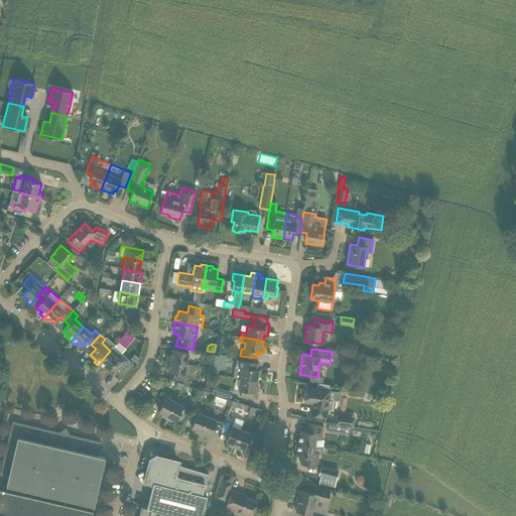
[(167,355),(166,360),(186,364),(188,353),(172,350),(170,356),(167,355)]
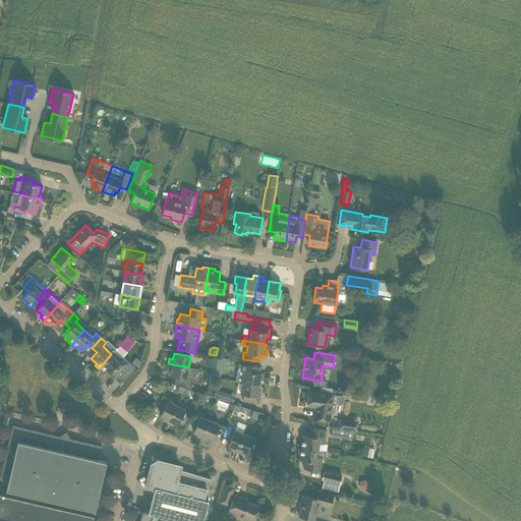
[(111,354),(99,368),(102,372),(104,370),(109,374),(115,368),(120,372),(128,362),(123,358),(120,361),(111,354)]
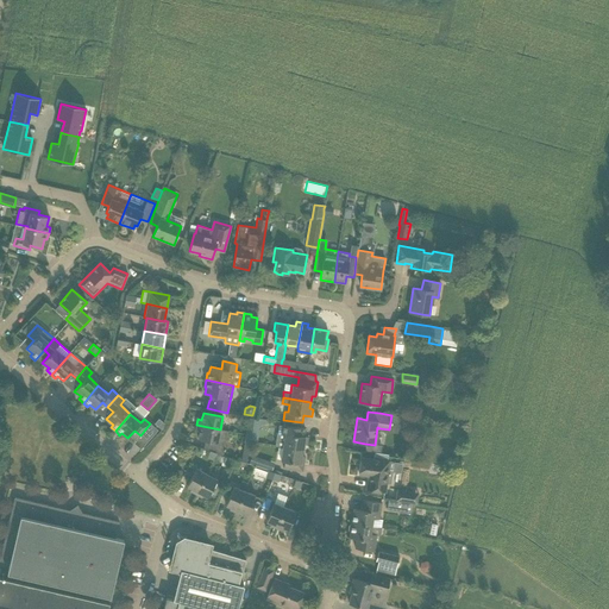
[(209,451),(215,453),(219,454),(221,439),(219,438),(220,429),(196,425),(195,431),(200,432),(198,439),(211,441),(209,451)]
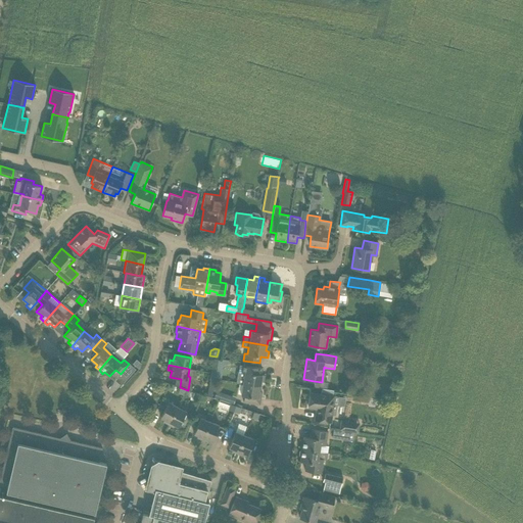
[(237,382),(242,384),(242,383),(260,386),(262,381),(264,382),(265,375),(260,374),(262,368),(239,365),(237,382)]
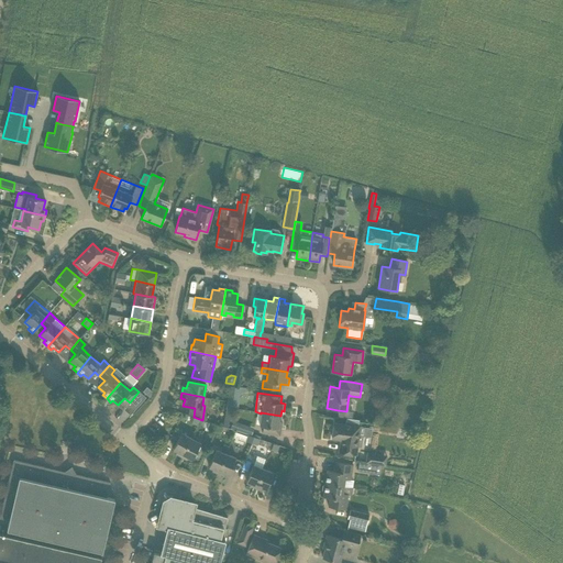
[(261,412),(261,414),(258,426),(263,426),(262,433),(279,435),(282,422),(279,421),(280,416),(261,412)]
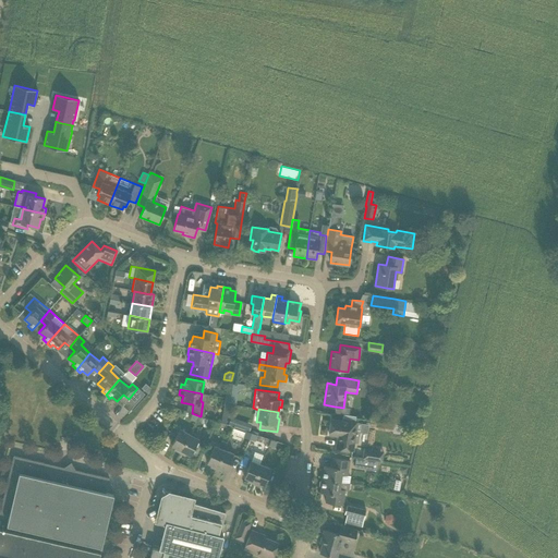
[(354,423),(355,416),(342,414),(341,421),(331,419),(329,435),(338,436),(336,448),(353,451),(354,443),(358,444),(360,432),(355,432),(356,423),(354,423)]
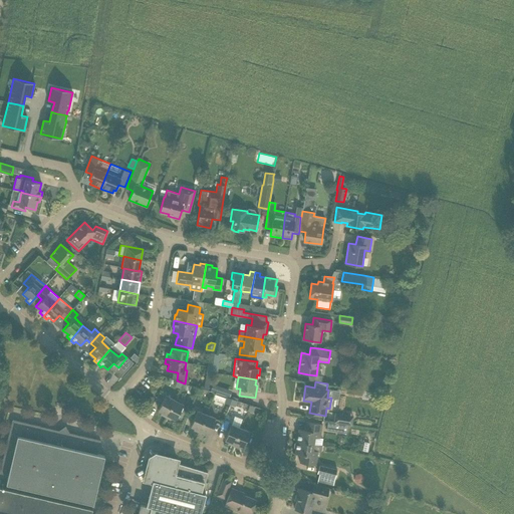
[(212,384),(210,391),(226,397),(229,398),(231,392),(212,384)]
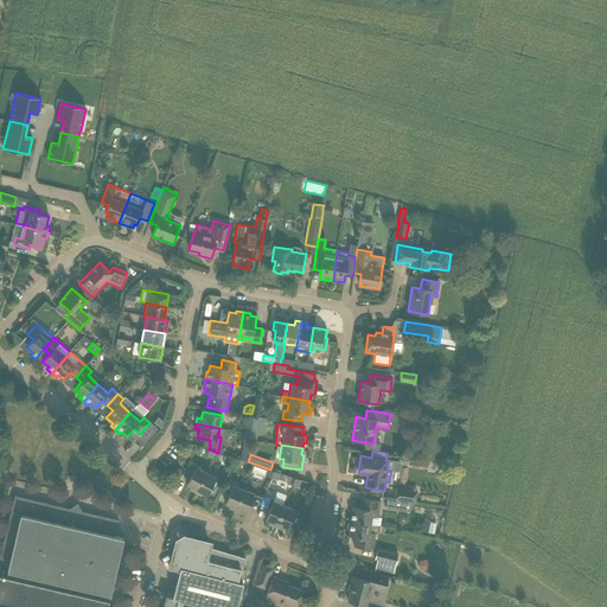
[(189,490),(195,492),(206,472),(196,467),(186,485),(191,487),(189,490)]
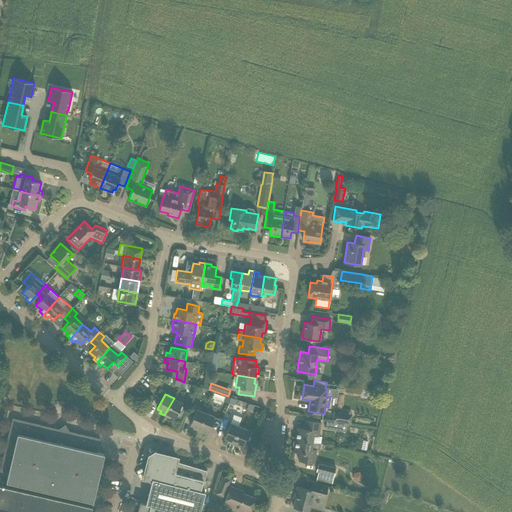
[(174,398),(164,415),(169,418),(171,416),(174,418),(176,415),(179,417),(185,406),(182,404),(182,403),(174,398)]
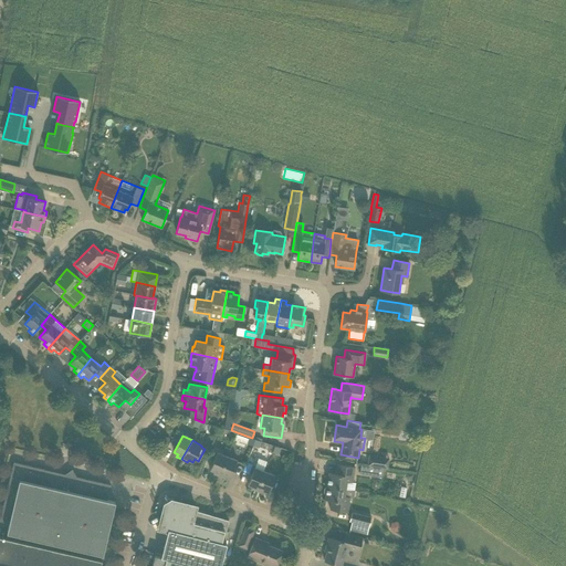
[(213,474),(219,477),(227,457),(217,452),(210,470),(215,471),(213,474)]
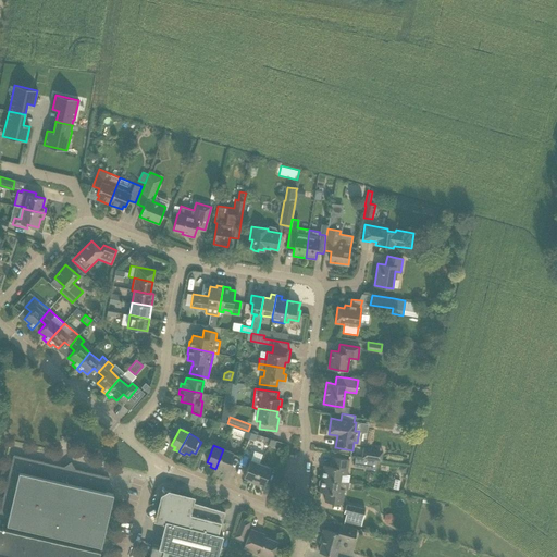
[(363,448),(361,458),(371,459),(381,460),(382,450),(363,448)]
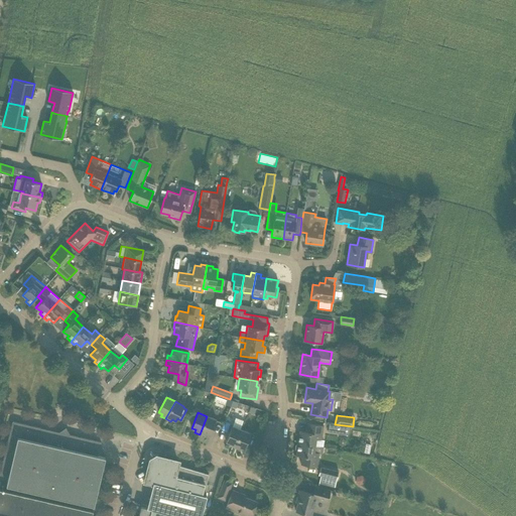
[(207,416),(200,434),(205,436),(206,434),(210,435),(216,419),(207,416)]
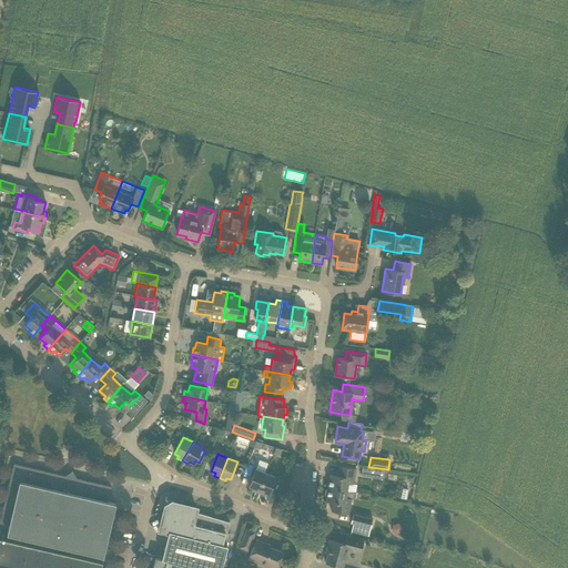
[(0,519),(0,523),(9,525),(7,535),(103,557),(115,504),(108,501),(111,487),(13,464),(0,519)]
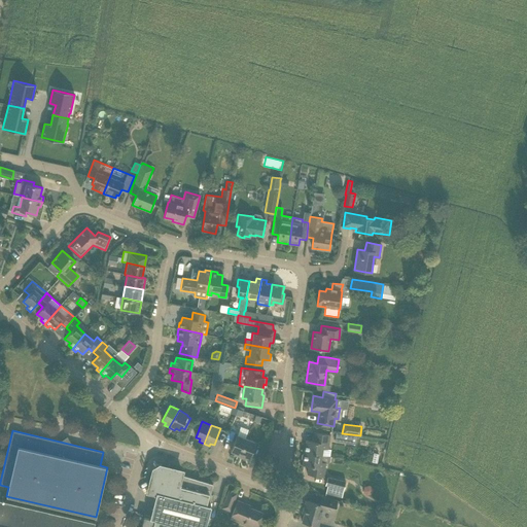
[(226,438),(232,441),(235,432),(230,430),(226,438)]
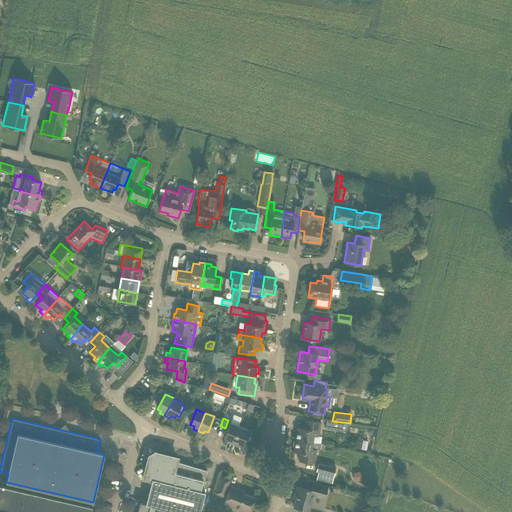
[(297,427),(295,440),(313,442),(314,435),(318,436),(320,422),(304,420),(303,428),(297,427)]
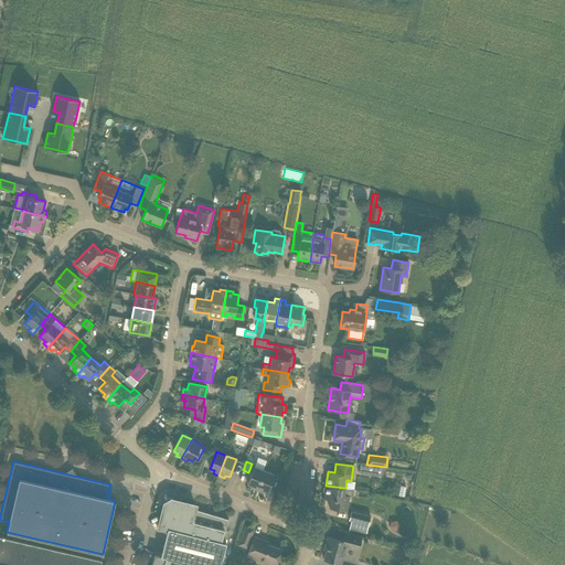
[(376,466),(366,465),(360,464),(359,472),(375,476),(376,466)]
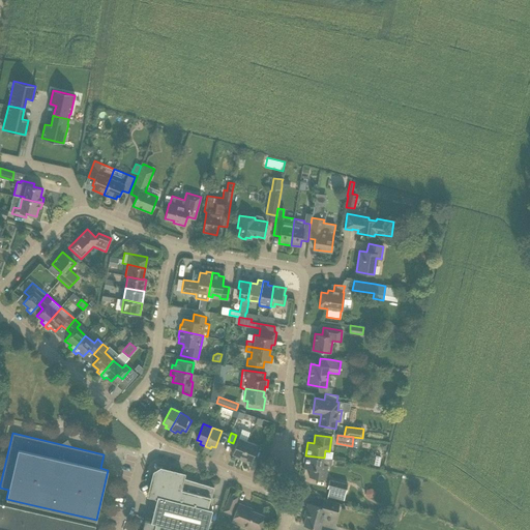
[(235,458),(240,460),(247,441),(238,438),(232,453),(236,455),(235,458)]
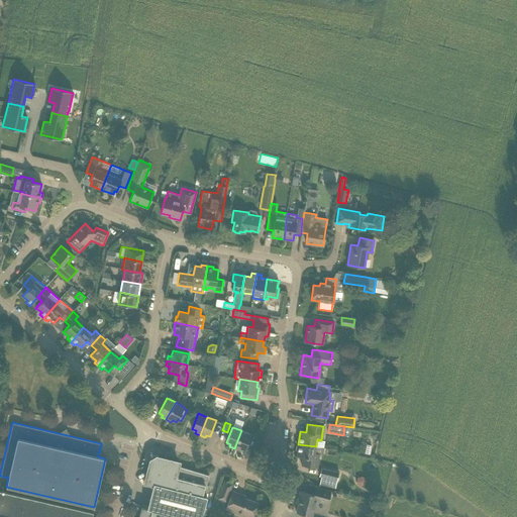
[(241,430),(234,448),(239,450),(240,448),(244,450),(250,434),(241,430)]
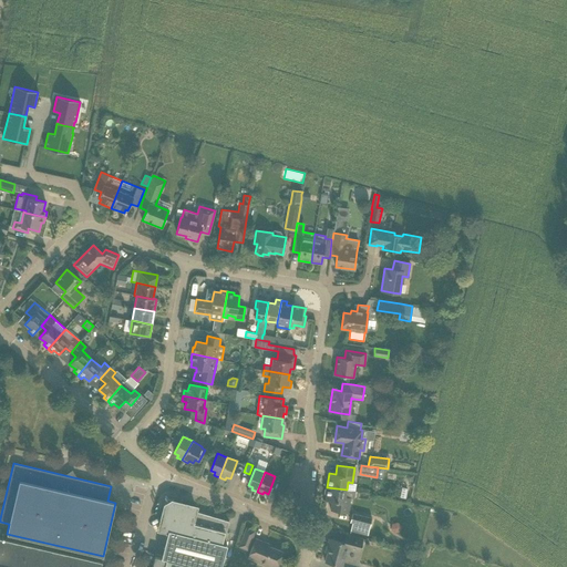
[(347,490),(327,487),(325,488),(323,493),(326,495),(326,501),(332,502),(330,511),(348,514),(350,497),(346,497),(347,490)]
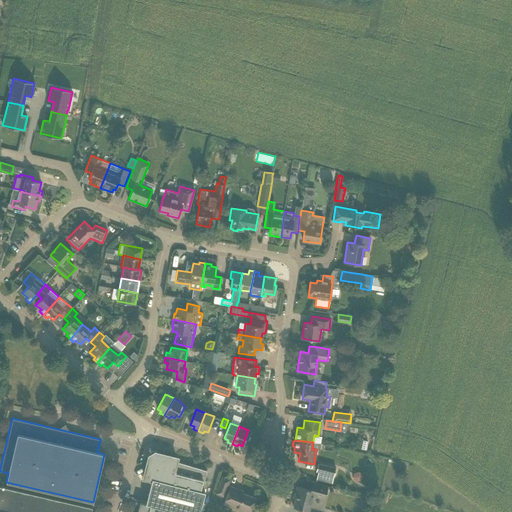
[(152,479),(145,504),(177,511),(199,511),(204,492),(203,491),(206,480),(205,480),(207,471),(176,461),(176,458),(155,453),(154,455),(151,456),(149,456),(144,478),(152,479)]
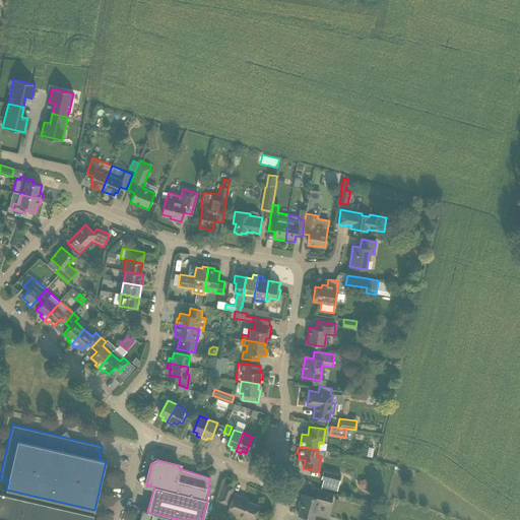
[(323,470),(321,478),(338,483),(340,474),(323,470)]
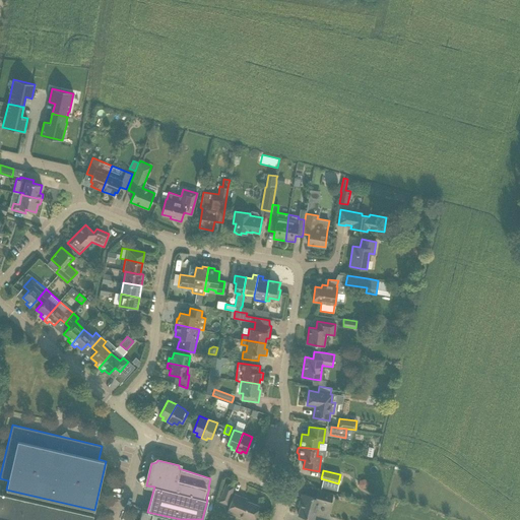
[(225,484),(224,488),(222,494),(230,497),(234,488),(225,484)]
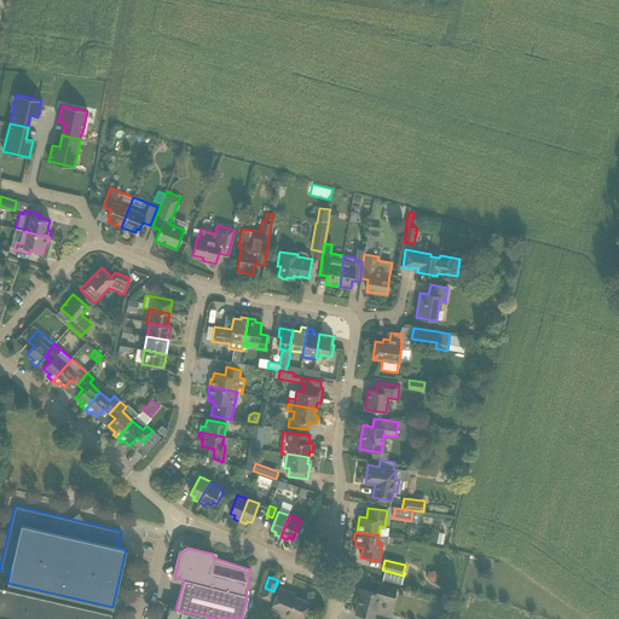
[(358,600),(354,613),(372,618),(377,601),(392,605),(395,589),(377,583),(375,593),(359,588),(356,599),(358,600)]
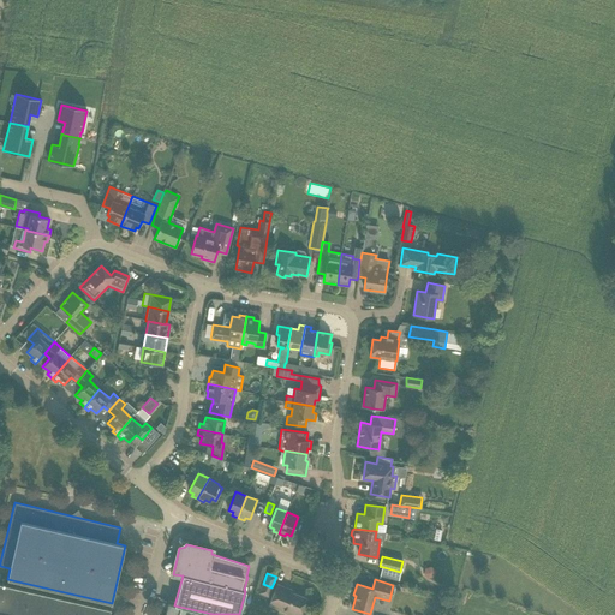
[(0,614),(109,614),(111,609),(0,583),(0,614)]
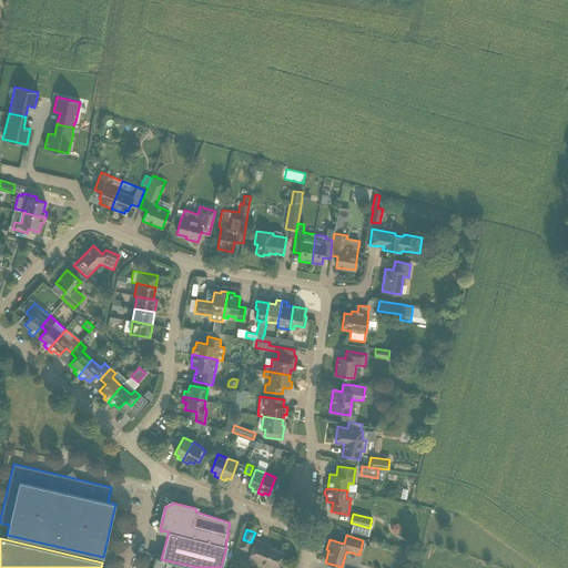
[(265,546),(266,544),(255,539),(247,559),(270,567),(276,567),(283,553),(265,546)]
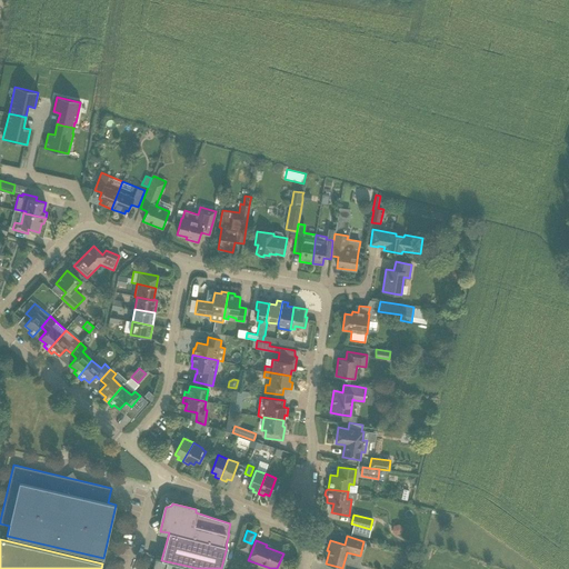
[(197,568),(161,560),(156,558),(152,568),(197,568)]
